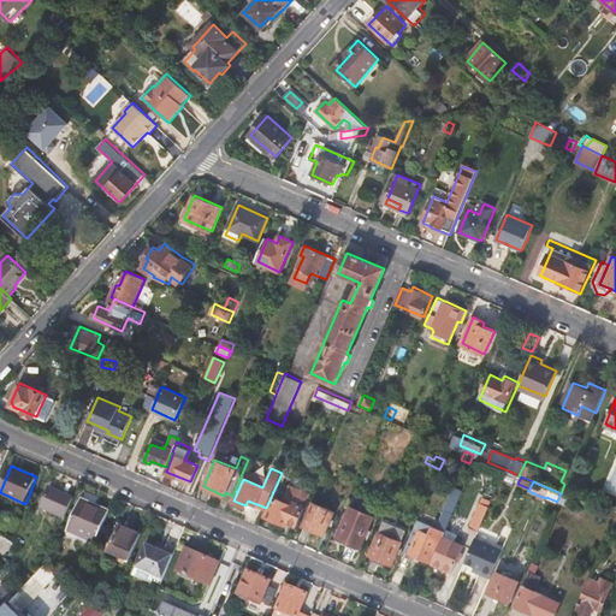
[(42,507),(66,519),(75,501),(58,493),(60,491),(51,486),(42,507)]
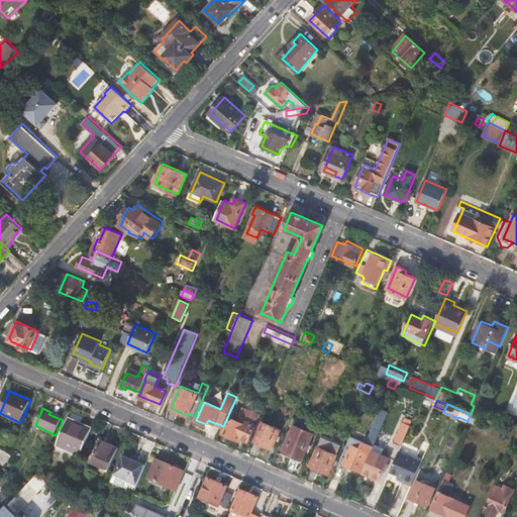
[(240,440),(241,438),(249,441),(261,415),(243,408),(238,420),(230,416),(223,433),(240,440)]
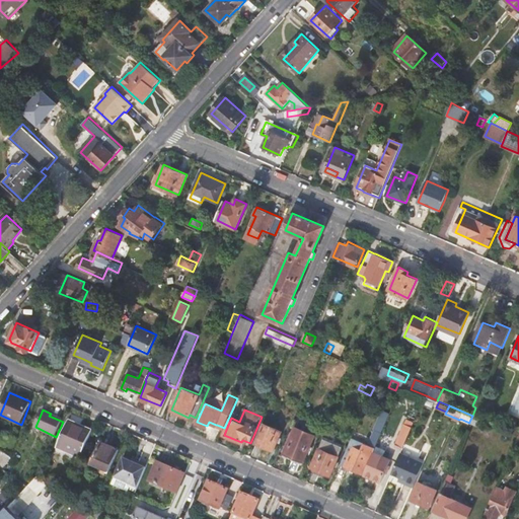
[(361,449),(349,444),(341,463),(362,472),(373,446),(375,448),(382,433),(390,414),(382,410),(374,429),(367,444),(364,443),(361,449)]
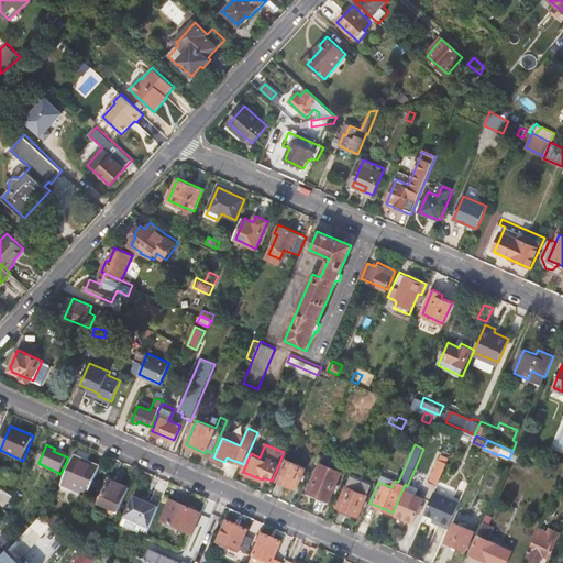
[(520,462),(522,455),(512,451),(509,457),(520,462)]
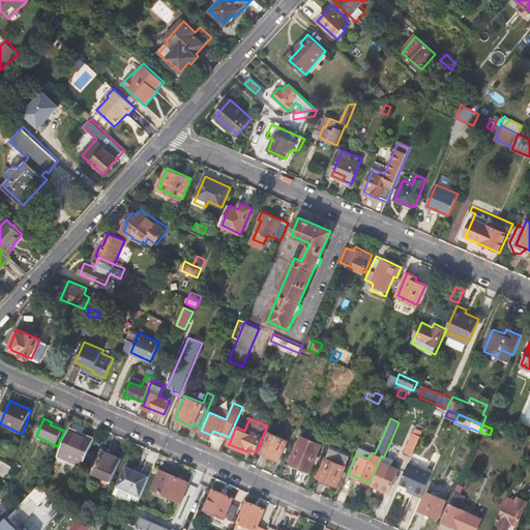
[(415,428),(413,433),(420,436),(423,431),(415,428)]
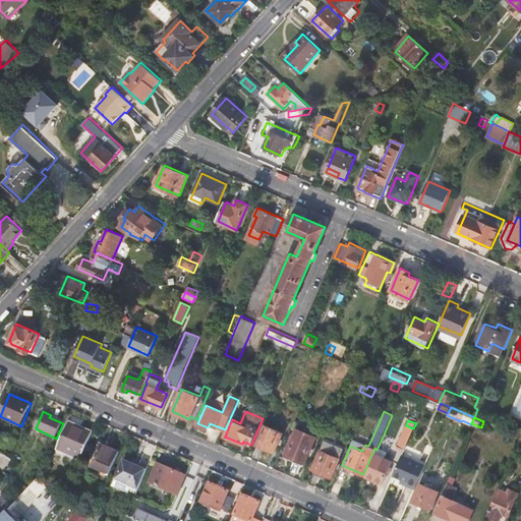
[(58,449),(81,459),(94,431),(69,421),(58,449)]
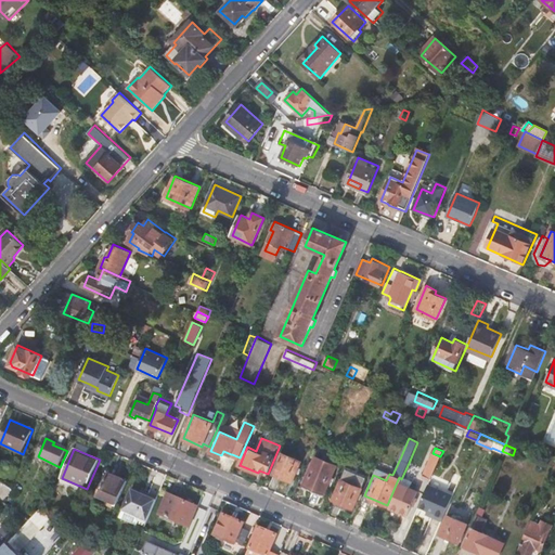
[(283,451),(273,473),(293,480),(301,460),(283,451)]
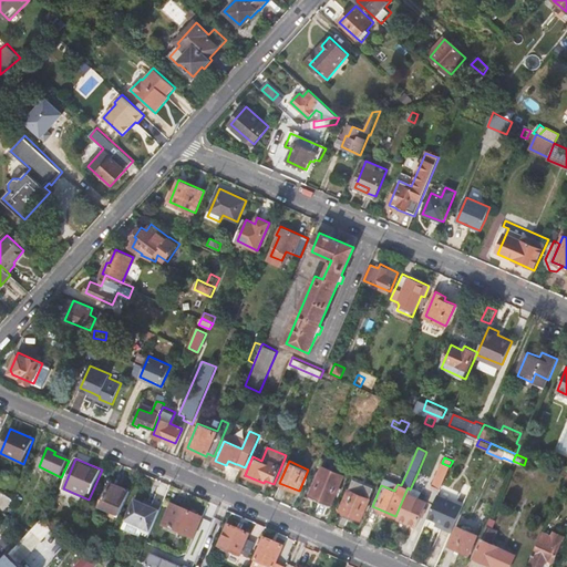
[(432,485),(441,488),(450,466),(442,463),(432,485)]
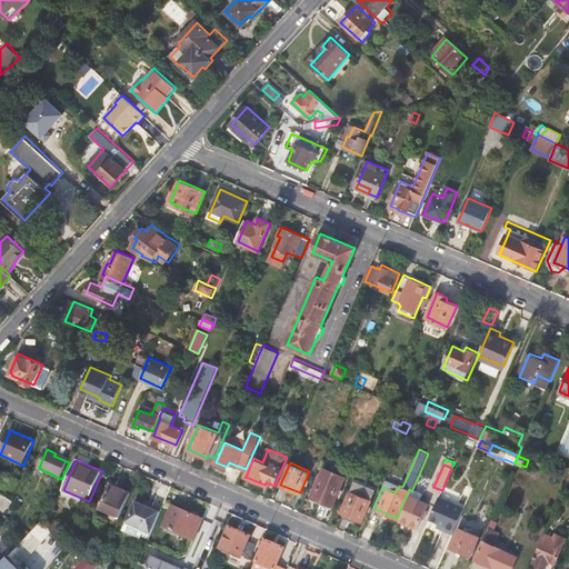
[(323,467),(311,496),(332,506),(346,477),(323,467)]
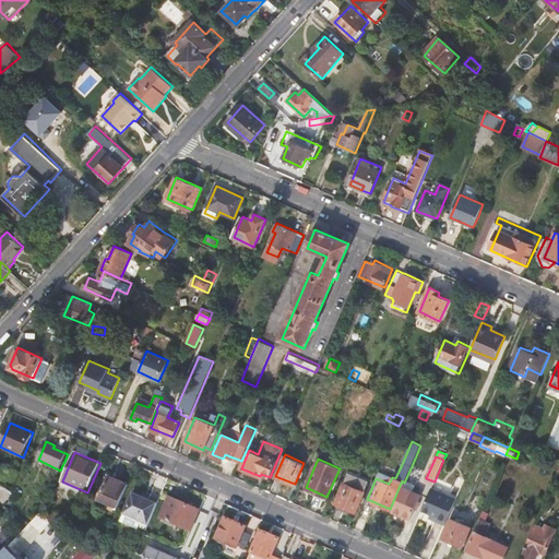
[(348,472),(335,502),(355,511),(369,480),(348,472)]
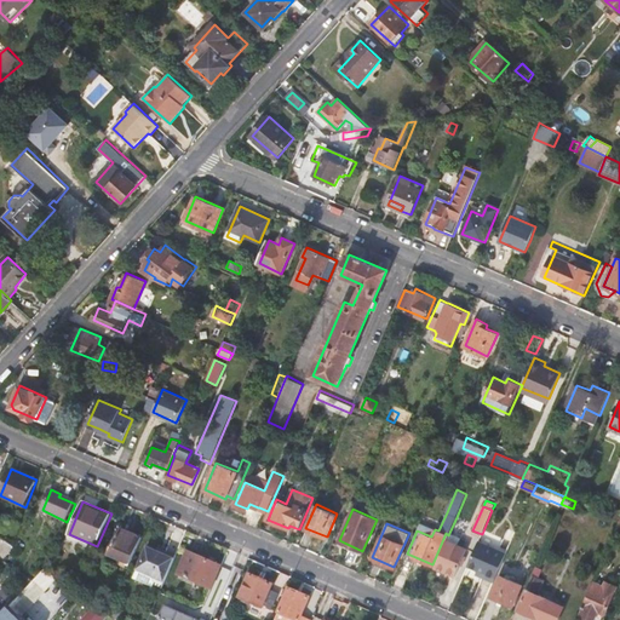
[(109,560),(130,569),(143,537),(122,528),(109,560)]
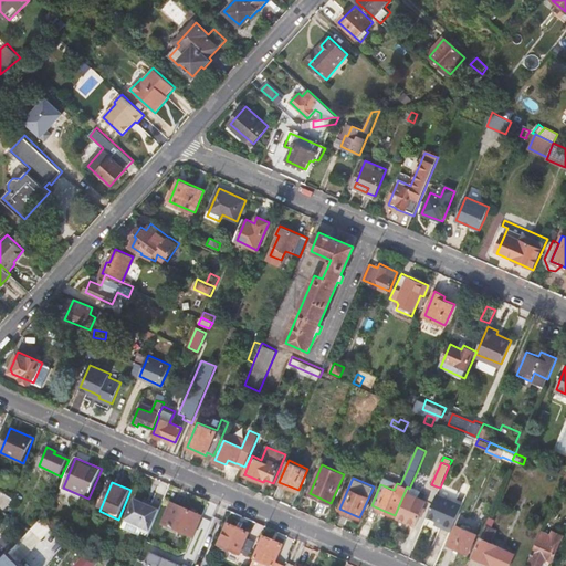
[(0,505),(4,510),(14,500),(0,489),(0,505)]
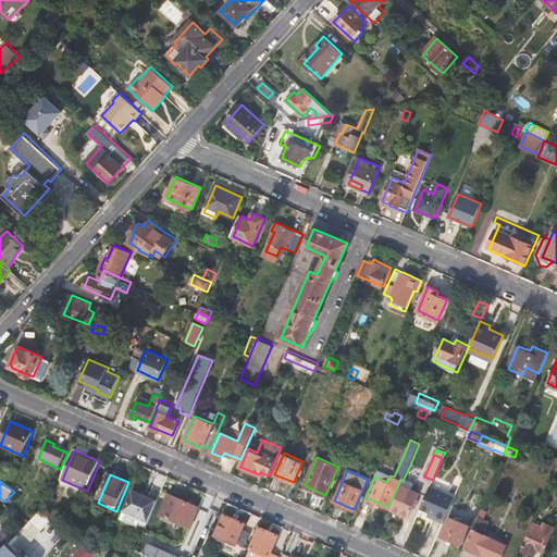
[(420,493),(401,484),(391,509),(409,518),(413,507),(418,498),(420,493)]
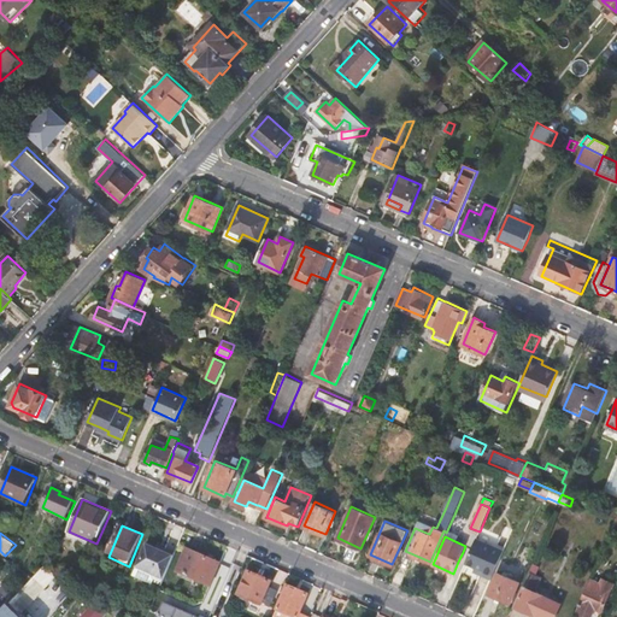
[(492,579),(504,550),(477,538),(476,539),(466,563),(476,566),(482,570),(481,574),(492,579)]
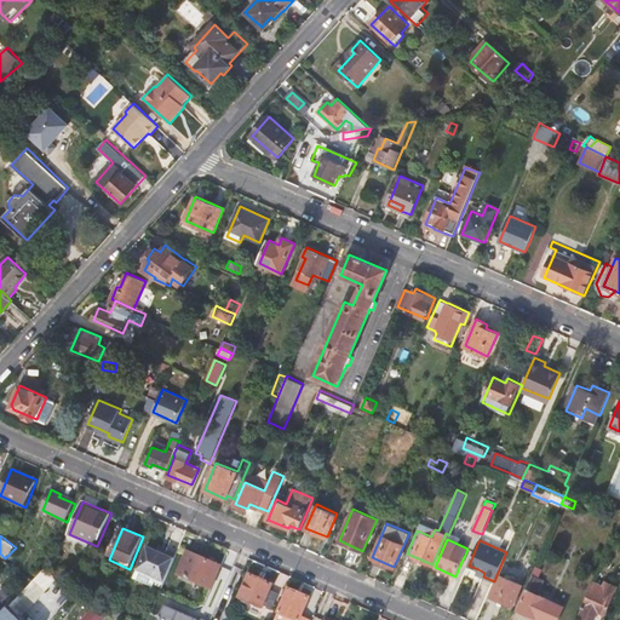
[(165,584),(174,558),(147,546),(137,570),(165,584)]
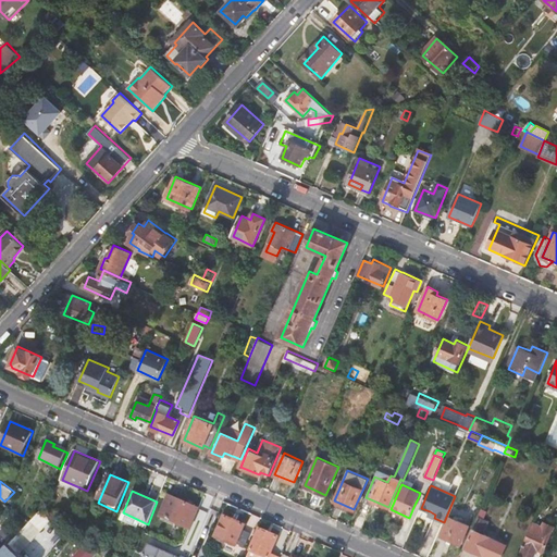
[(170,494),(161,516),(190,528),(199,507),(170,494)]
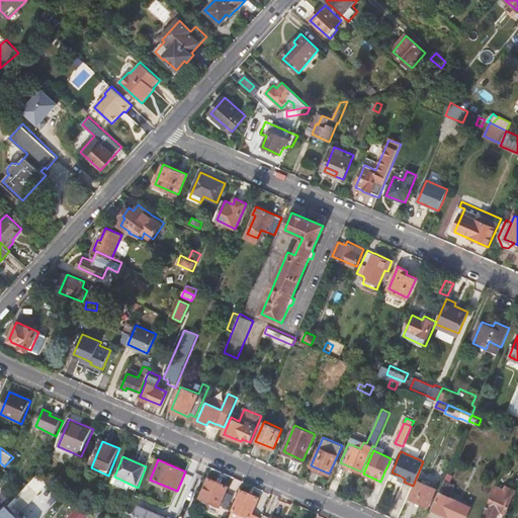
[(452,475),(446,472),(431,508),(454,517),(466,517),(471,505),(450,495),(455,485),(449,482),(452,475)]
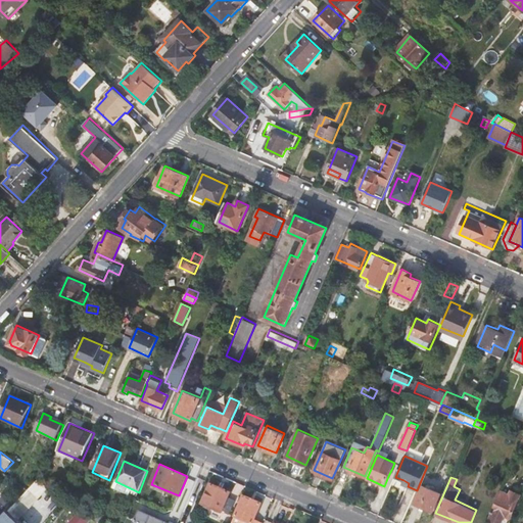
[(230,492),(211,484),(203,504),(222,512),(224,509),(231,513),(236,501),(228,497),(230,492)]
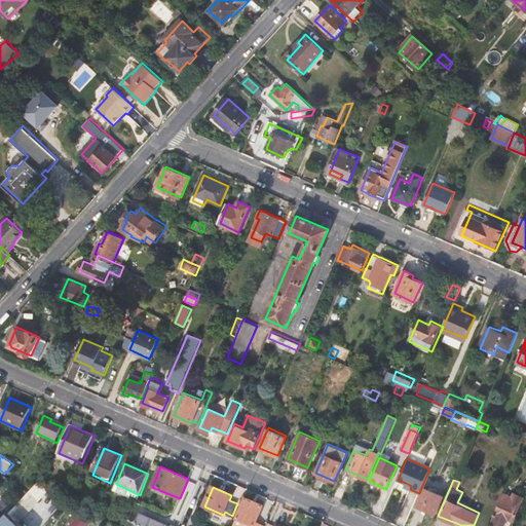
[(424,487),(417,505),(436,514),(444,495),(424,487)]
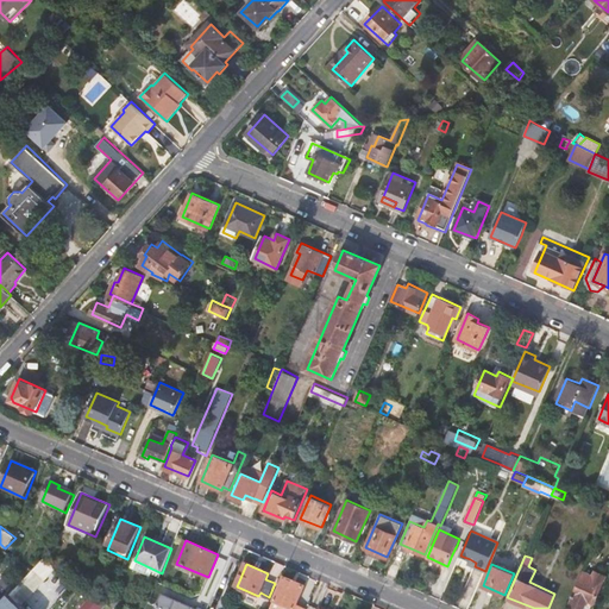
[(594,575),(583,570),(569,604),(581,608),(583,608),(588,600),(595,603),(608,573),(596,569),(594,575)]
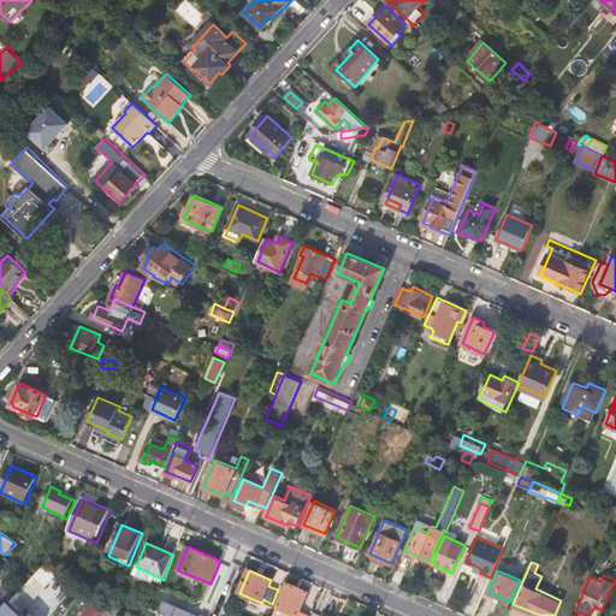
[(286,582),(272,615),(273,615),(311,615),(312,615),(300,610),(307,592),(286,582)]
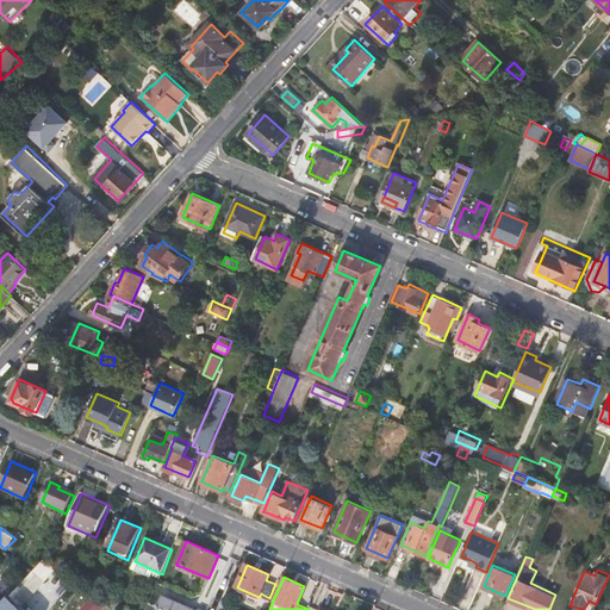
[(0,607),(12,595),(14,591),(2,579),(0,582),(0,607)]
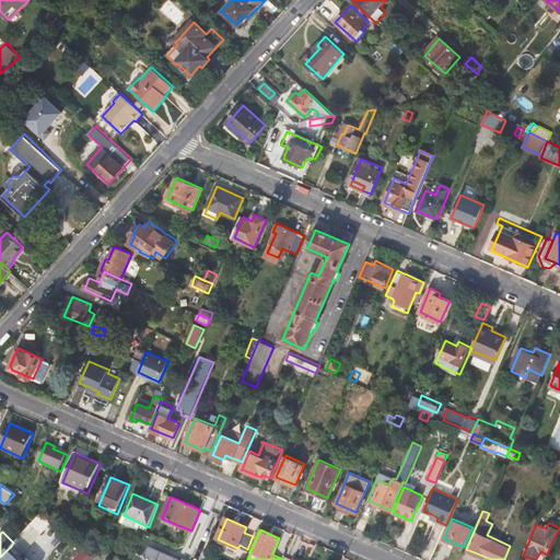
[(72,559),(95,559),(100,556),(91,549),(70,534),(67,538),(82,550),(72,559)]
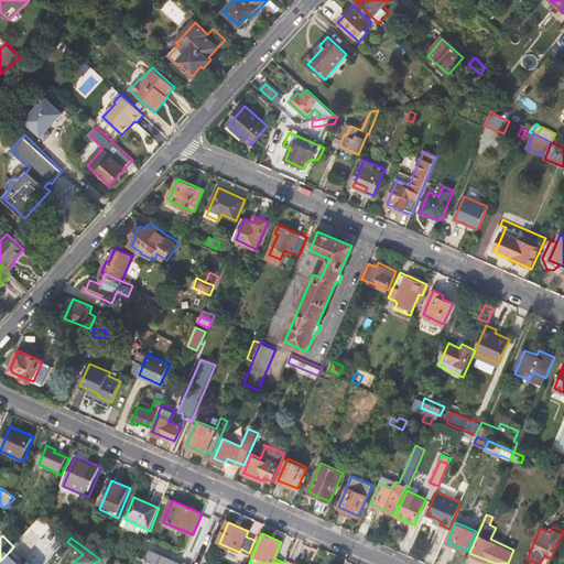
[(97,549),(91,553),(100,560),(102,552),(97,549)]
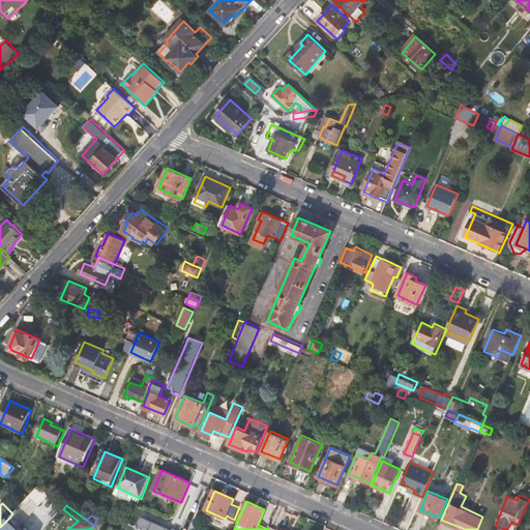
[(141,516),(135,529),(173,529),(174,529),(141,516)]
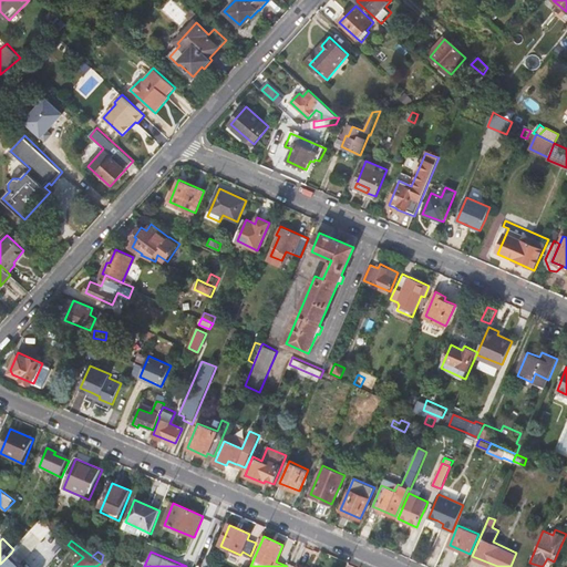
[(27,566),(11,553),(0,564),(0,566),(27,566)]
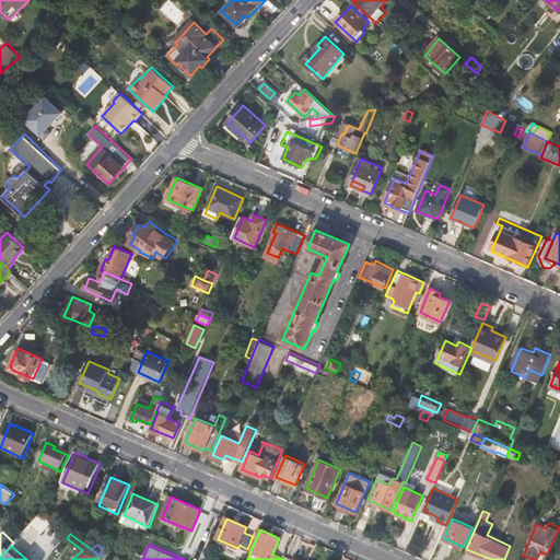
[(107,559),(112,555),(103,547),(102,548),(100,556),(105,559),(107,559)]
